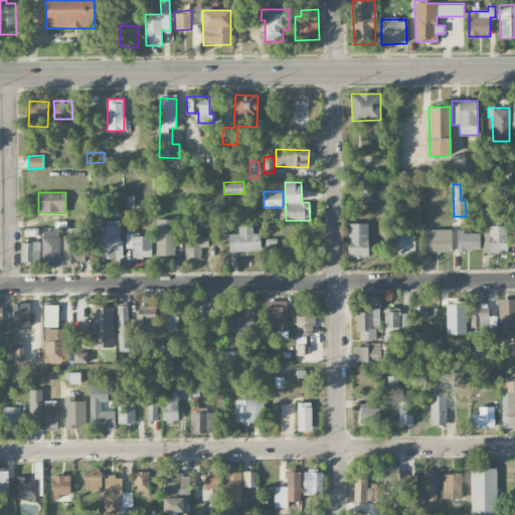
[(483,216),(491,216),(491,203),(483,202),(483,216)]
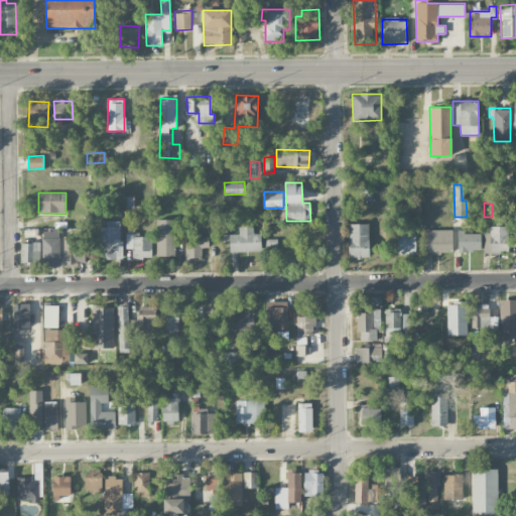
[(421,206),(408,206),(408,218),(421,218),(421,206)]
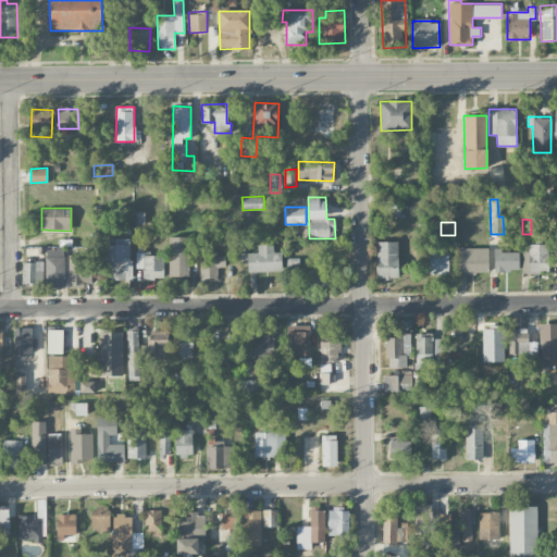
[(169,276),(188,276),(189,237),(169,236),(169,276)]
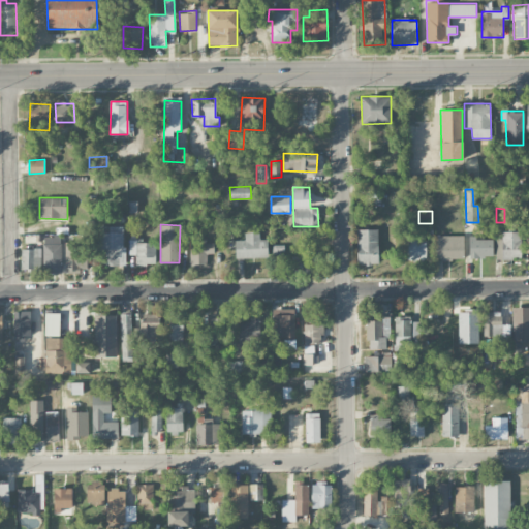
[(99,265),(124,266),(125,226),(109,226),(109,232),(100,232),(99,265)]
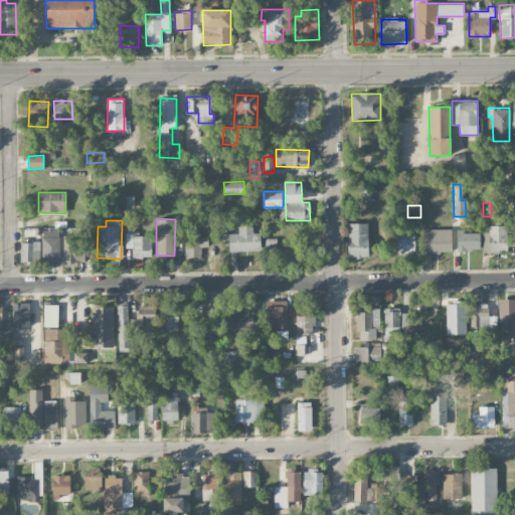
[(368,223),(347,223),(348,258),(368,256),(368,223)]
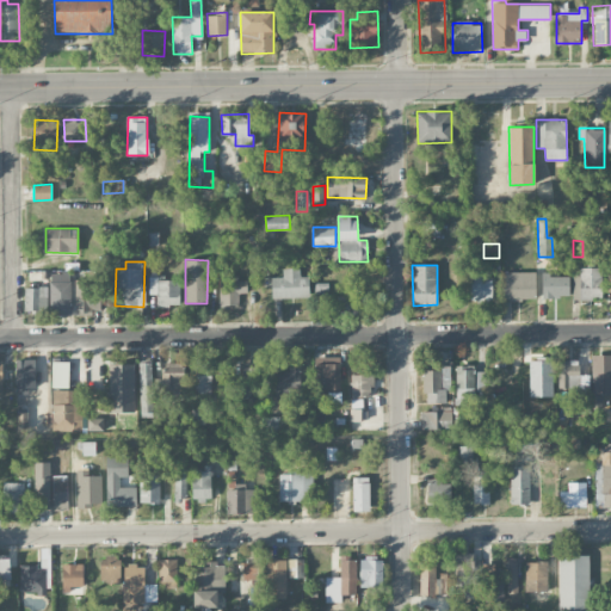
[(602,267),(579,267),(580,300),(602,300),(602,267)]
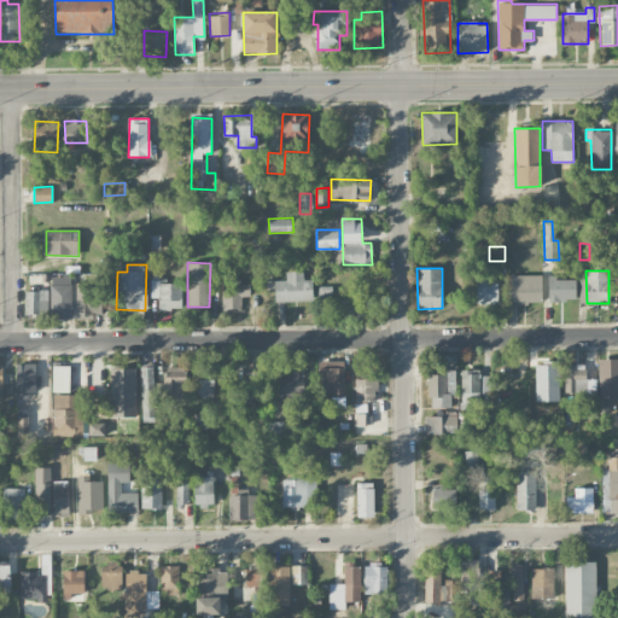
[(313,279),(304,280),(304,272),(286,272),(286,280),(274,280),(275,302),(313,301),(313,279)]
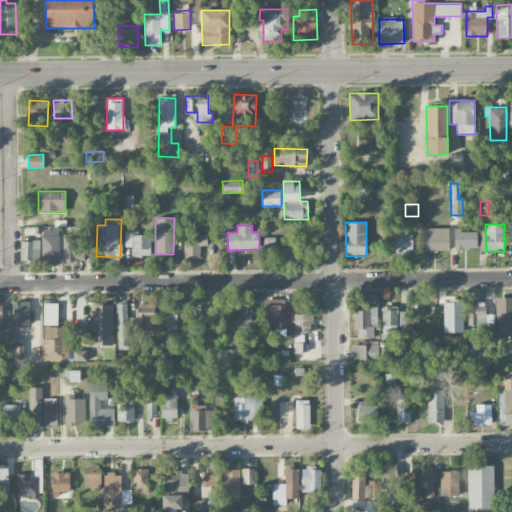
[(412,233),(404,232),(405,228),(394,227),(394,252),(412,253),(412,233)]
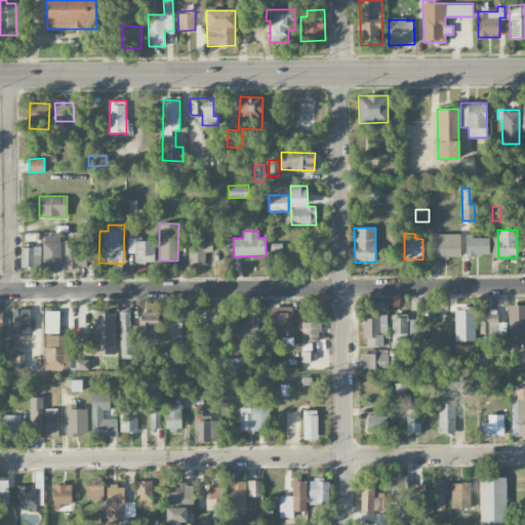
[(431,234),(432,258),(460,257),(460,233),(431,234)]
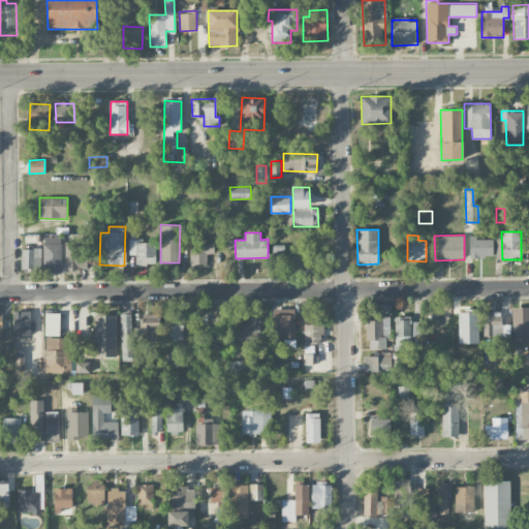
[(62,272),(62,236),(42,236),(43,273),(62,272)]
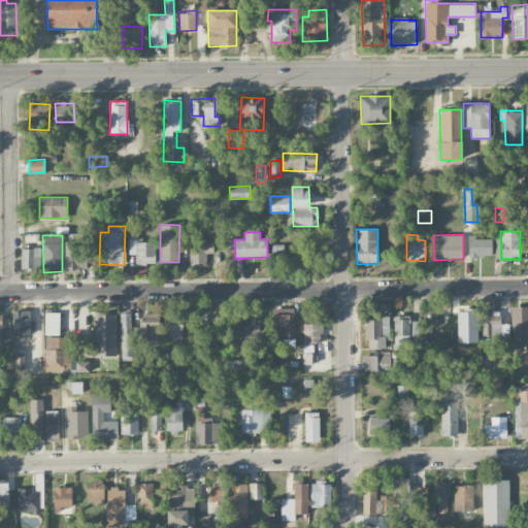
[(492,256),(492,237),(469,238),(469,257),(492,256)]
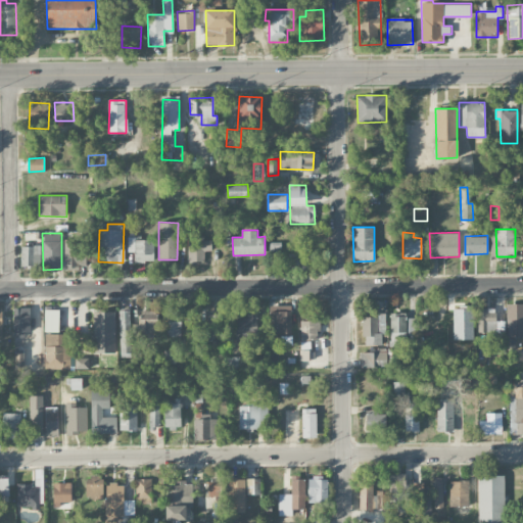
[(188,260),(204,262),(204,250),(211,251),(212,237),(188,236),(188,260)]
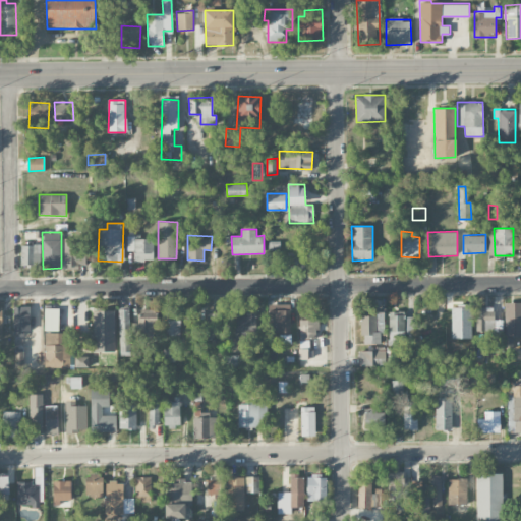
[(133,262),(154,262),(153,238),(127,238),(127,251),(133,251),(133,262)]
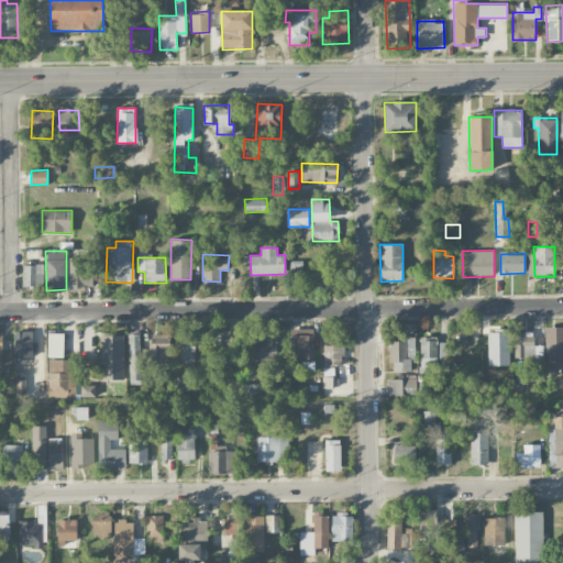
[(92,287),(94,260),(69,258),(69,287),(92,287)]
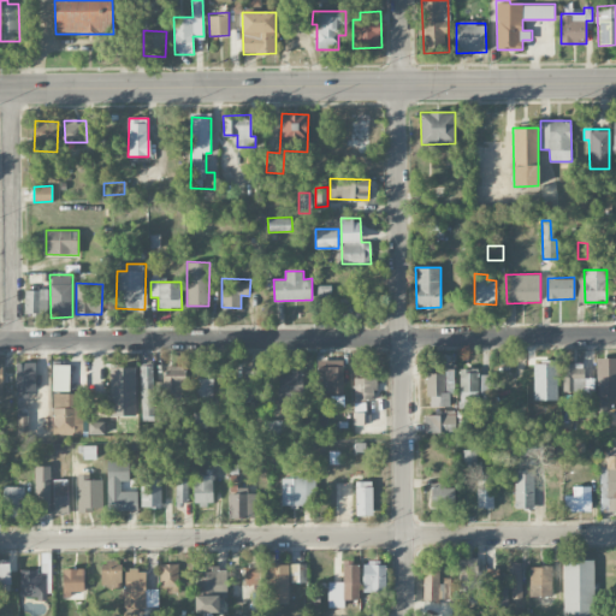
[(317,300),(327,300),(327,285),(318,285),(317,300)]
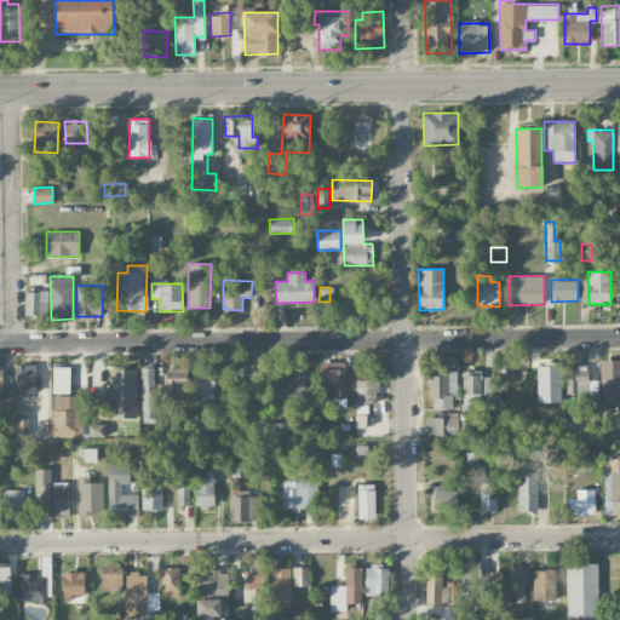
[(49,292),(26,291),(24,316),(47,317),(49,292)]
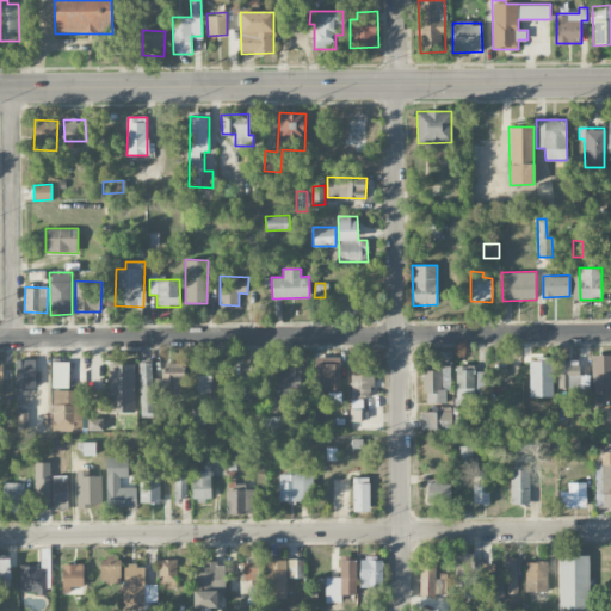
[(337,296),(338,315),(360,315),(359,295),(337,296)]
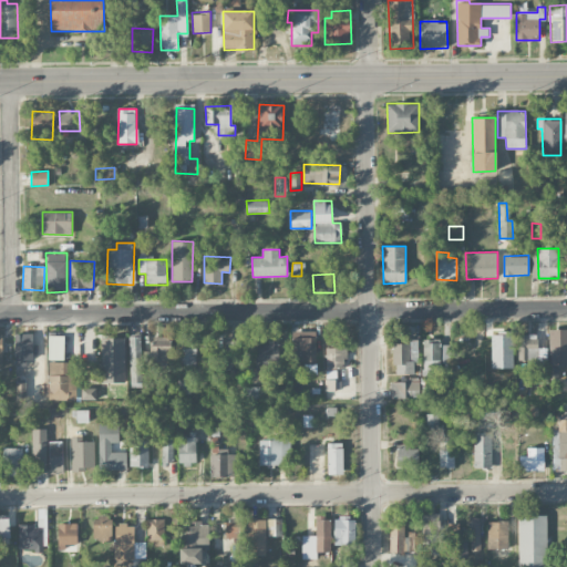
[(566,328),(549,329),(549,366),(566,364),(566,328)]
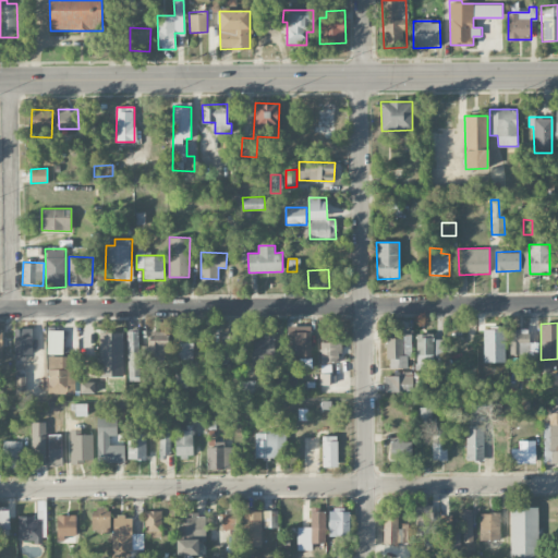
[(311,326),(287,326),(288,356),(311,356),(311,326)]
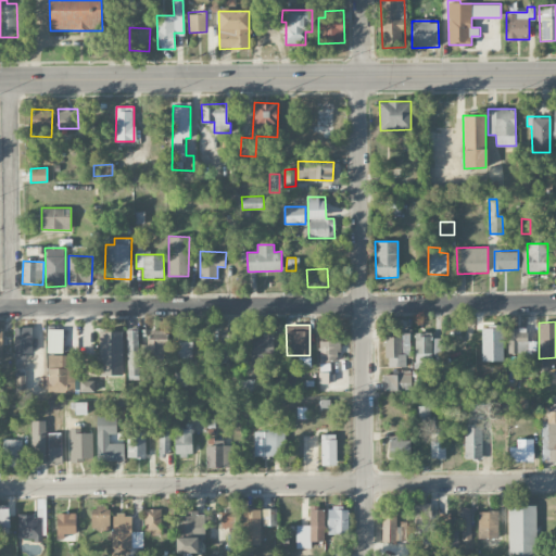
[(14,356),(32,356),(32,327),(14,327),(14,356)]
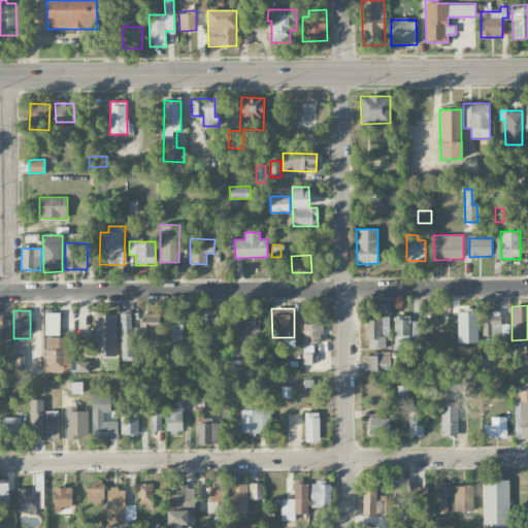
[(501,311),(486,311),(486,332),(492,331),(493,341),(501,341),(501,311)]
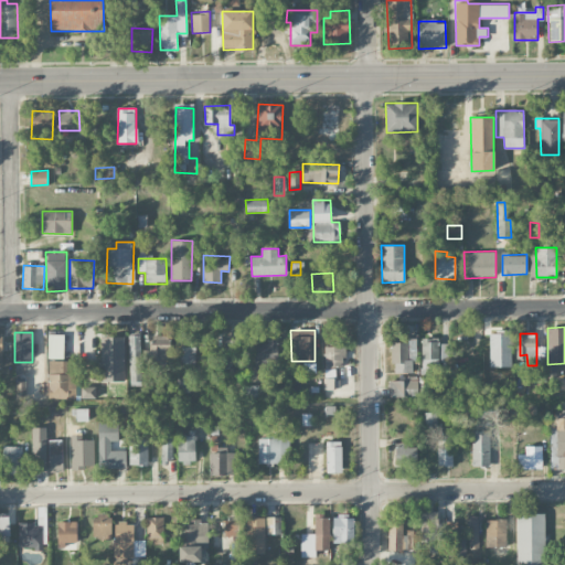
[(64,360),(63,334),(48,334),(49,360),(64,360)]
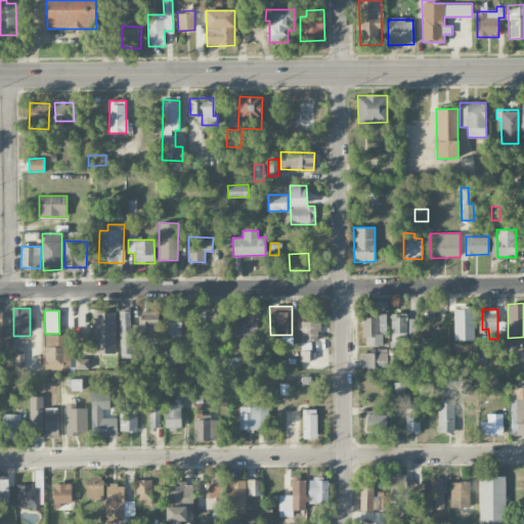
[(130,311),(120,311),(120,357),(131,357),(130,311)]
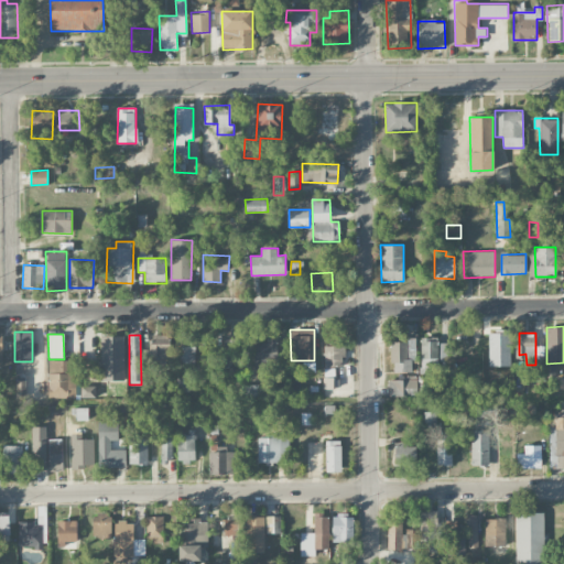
[(143,349),(143,360),(170,360),(170,335),(151,335),(151,349),(143,349)]
